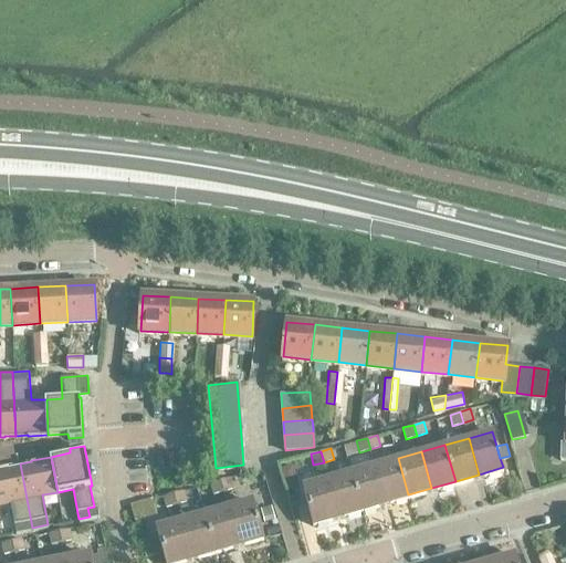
[(385,501),(408,494),(398,458),(375,465),(385,501)]
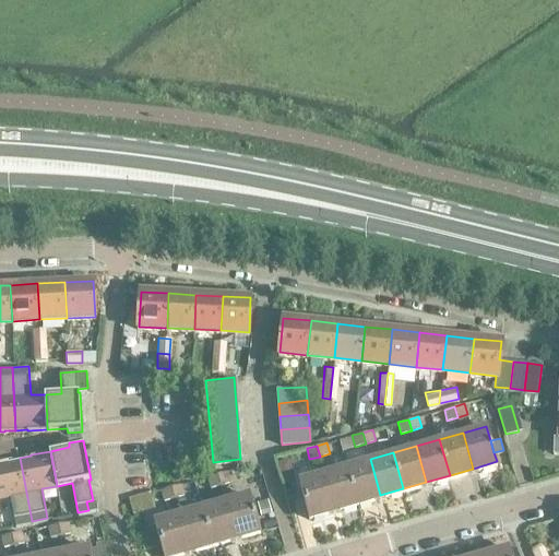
[(0,496),(10,495),(15,524),(32,521),(20,458),(8,460),(8,459),(0,460),(0,496)]
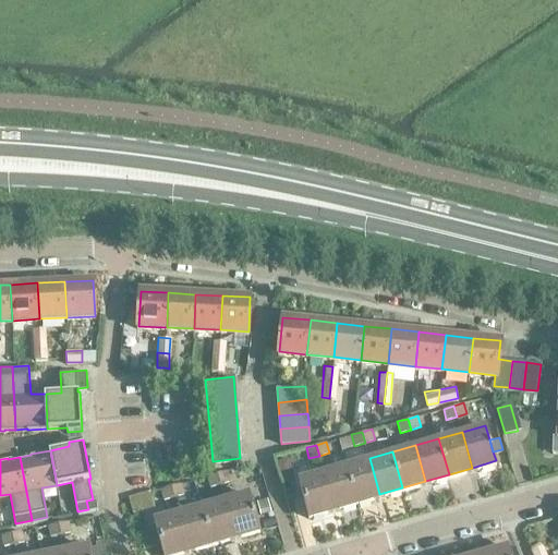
[(289,457),(277,460),(280,471),(287,470),(290,463),(289,457)]
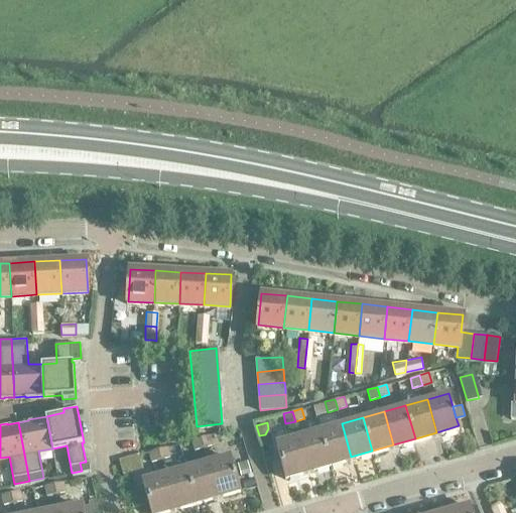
[(330,463),(351,457),(342,423),(320,430),(330,463)]
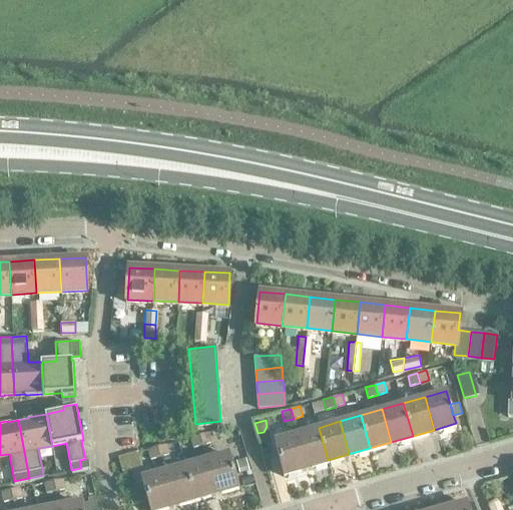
[(307,466),(328,460),(319,428),(298,434),(307,466)]
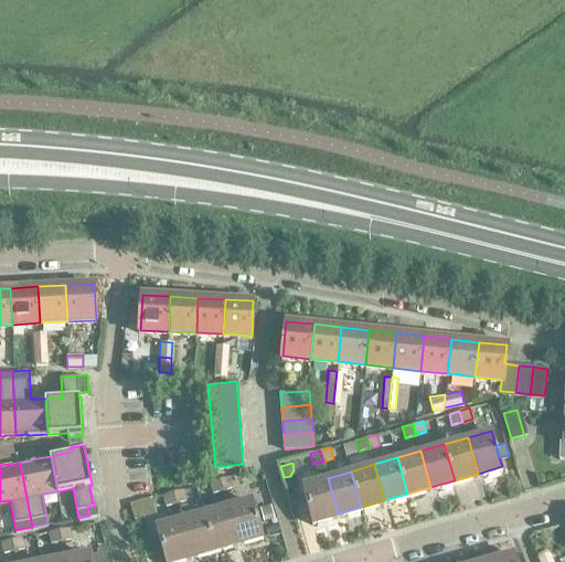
[(221,477),(224,488),(232,486),(228,475),(221,477)]
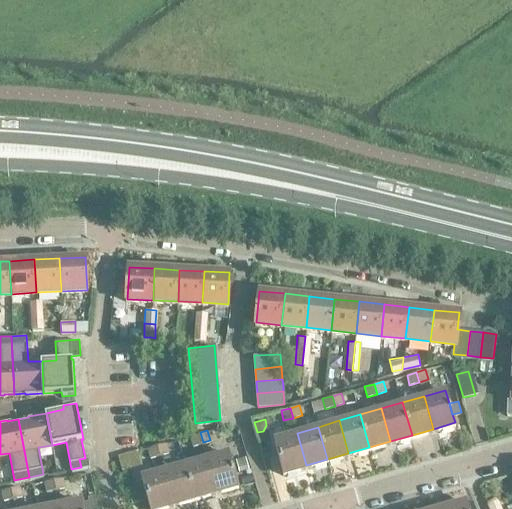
[(191,446),(203,442),(200,432),(188,436),(191,446)]
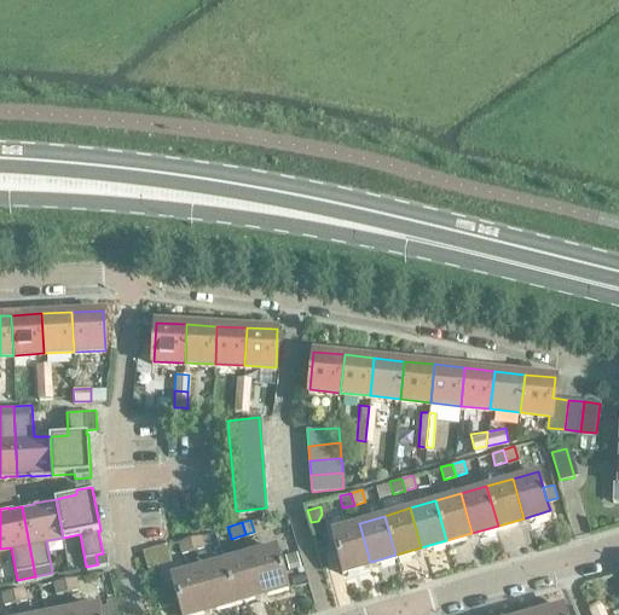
[(343,569),(370,562),(359,523),(333,531),(343,569)]
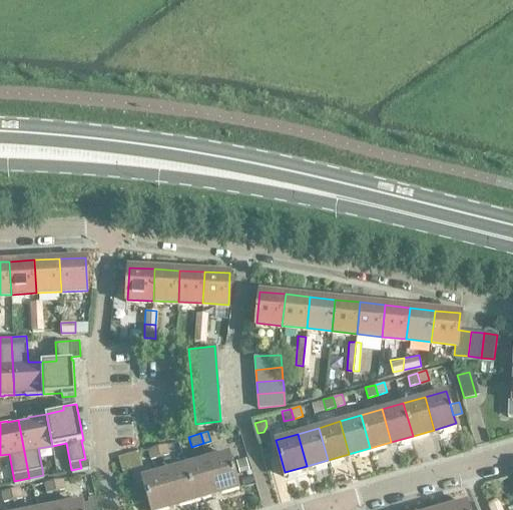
[(158,446),(161,456),(169,454),(167,444),(158,446)]
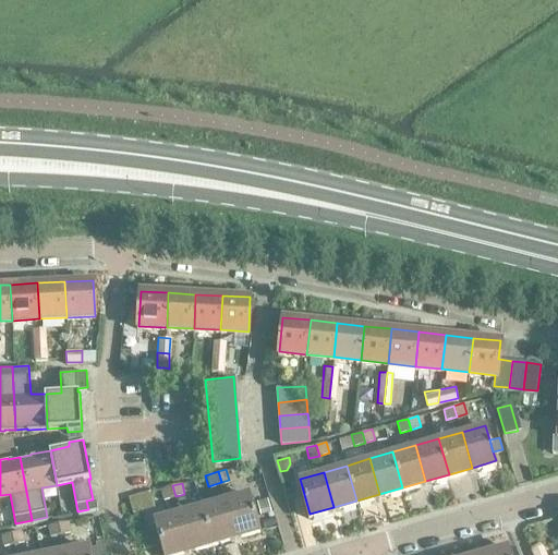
[(164,499),(176,496),(172,485),(161,489),(164,499)]
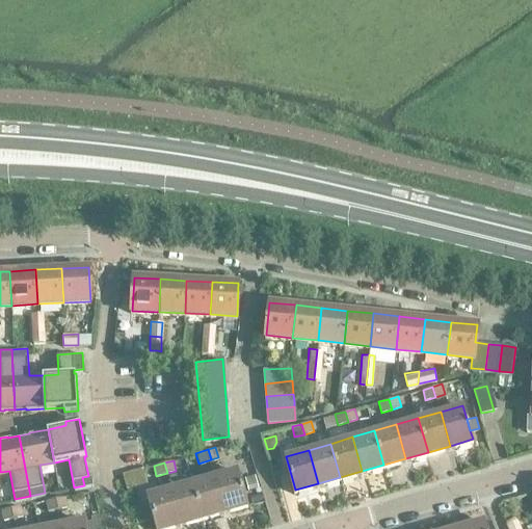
[(215,476),(225,509),(248,503),(239,470),(215,476)]
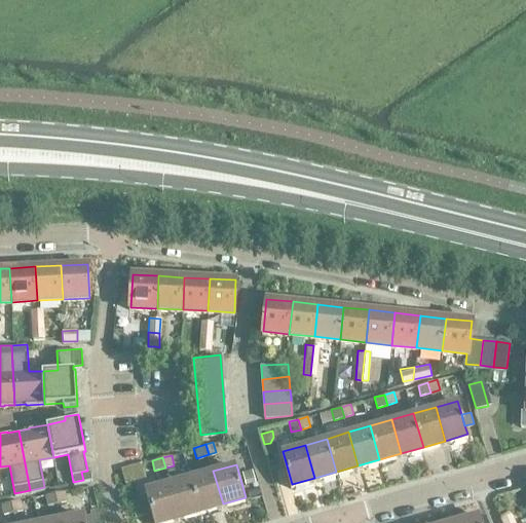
[(130,465),(121,468),(125,484),(135,481),(130,465)]
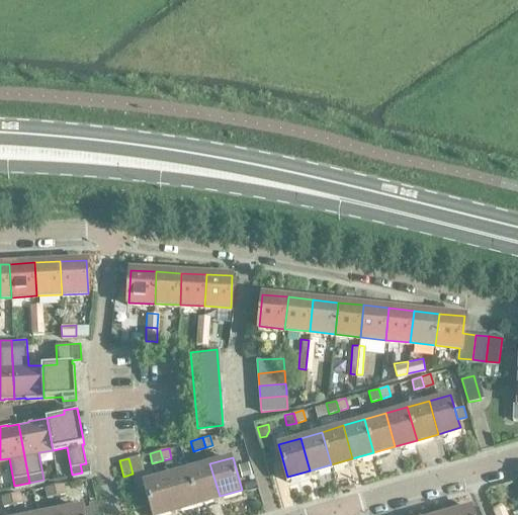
[(248,462),(239,464),(242,476),(251,474),(248,462)]
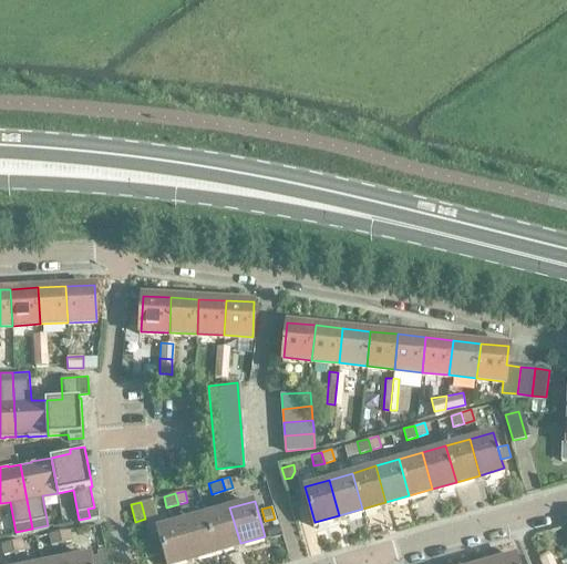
[(216,550),(240,543),(229,508),(206,514),(216,550)]
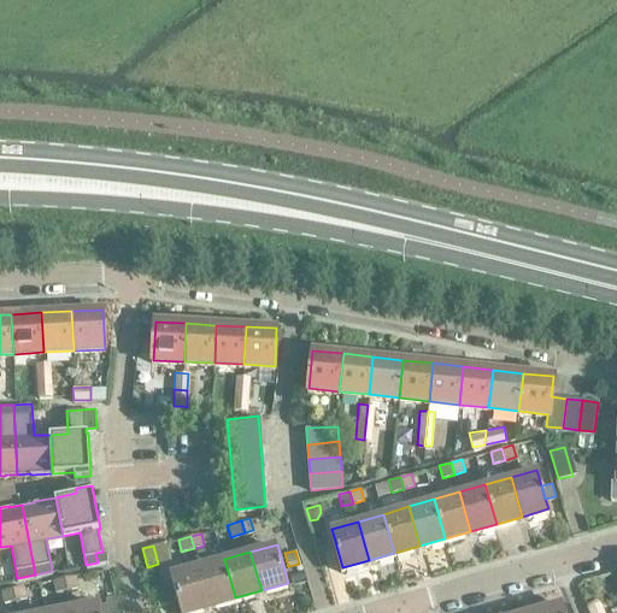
[(210,605),(235,597),(224,559),(199,566),(210,605)]
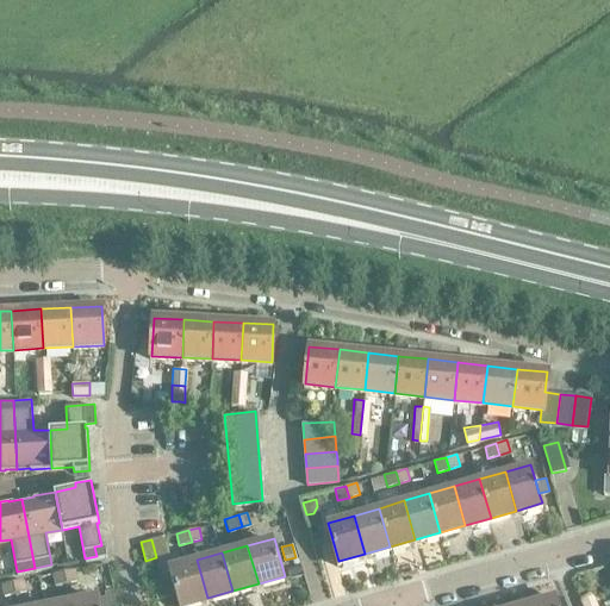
[(181,605),(207,598),(197,560),(170,567),(181,605)]
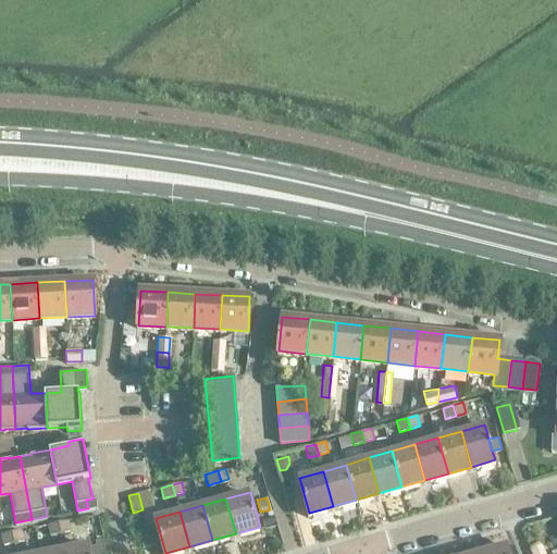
[(59,521),(61,532),(71,530),(69,519),(59,521)]
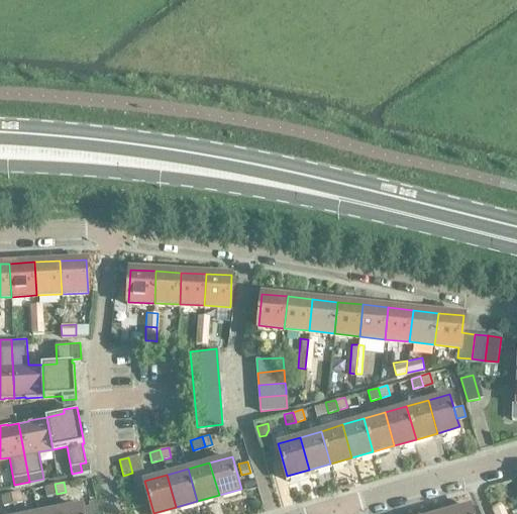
[(46,496),(57,494),(55,484),(44,486),(46,496)]
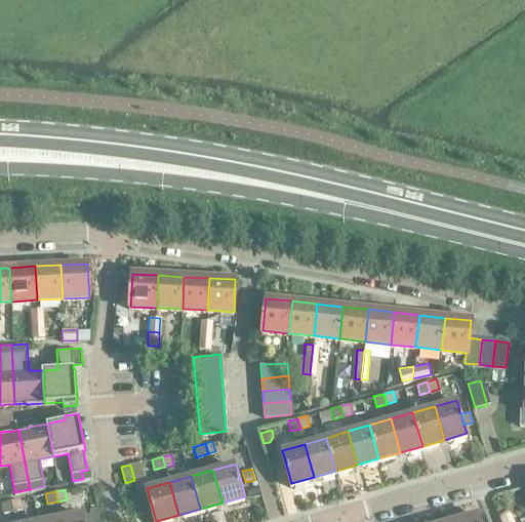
[(148,495),(134,497),(135,510),(149,509),(148,495)]
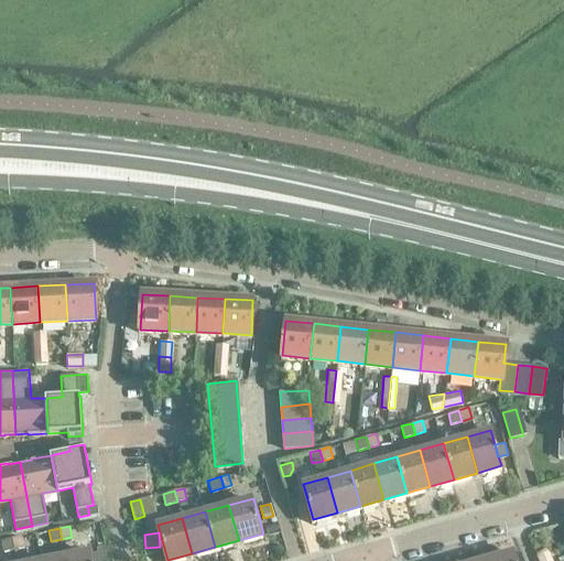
[(12,538),(14,549),(25,547),(23,536),(12,538)]
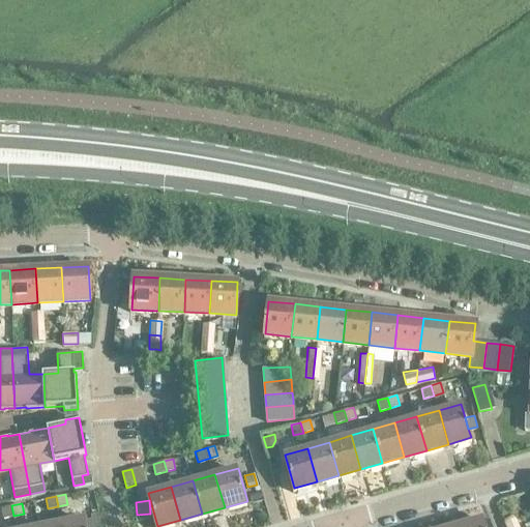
[(3,518),(13,516),(11,505),(1,507),(3,518)]
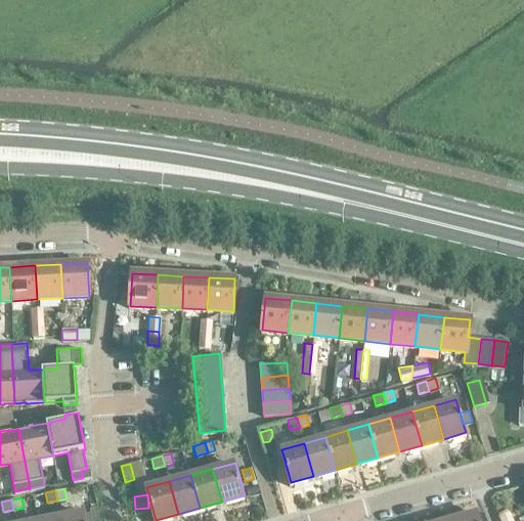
[(513,520),(509,509),(498,513),(500,520),(513,520)]
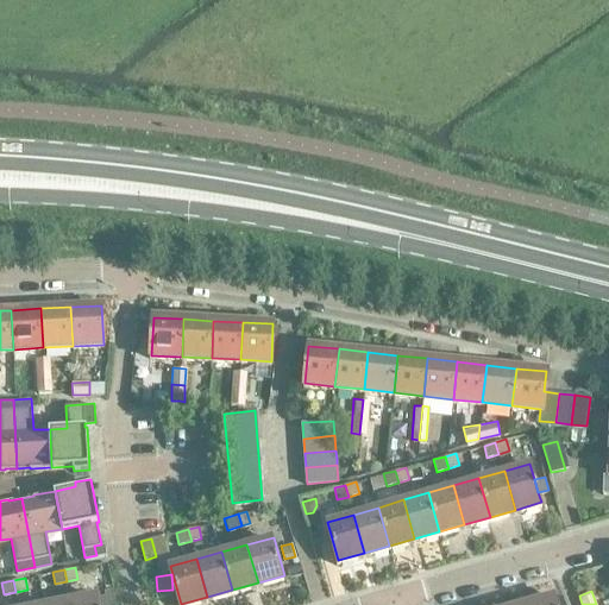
[(70,599),(71,604),(99,604),(98,594),(70,599)]
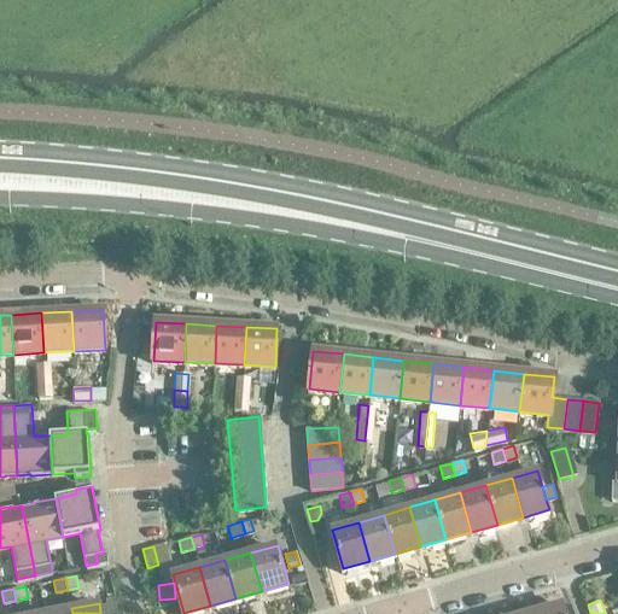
[(565,613),(563,603),(536,612),(537,613),(565,613)]
